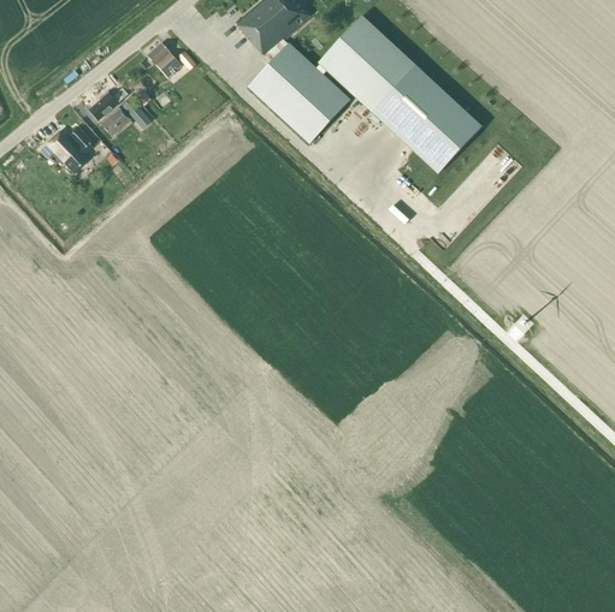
[(319,63),(315,67),(287,41),(279,35),(307,12),(297,0),(262,0),(236,23),(260,52),(262,51),(270,60),(247,85),(308,142),(349,97),(321,73),(327,67),(438,171),(480,126),(360,15),(318,61),(319,63)]
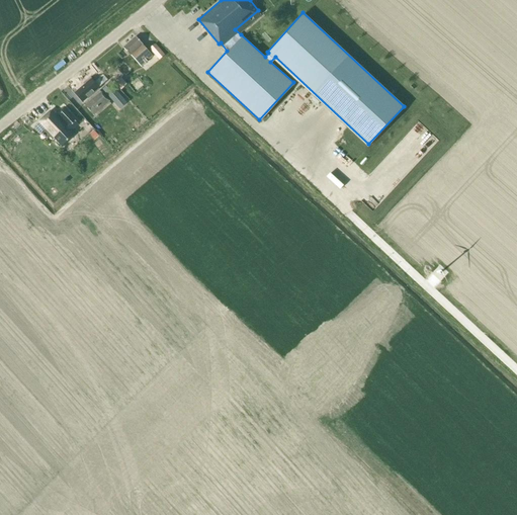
[(122,45),(128,52),(140,64),(152,54),(135,34),(122,45)]
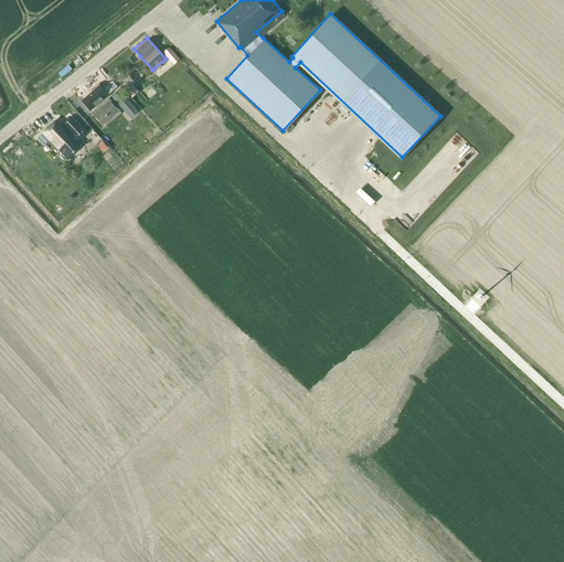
[(172,62),(179,56),(168,45),(162,51),(172,62)]
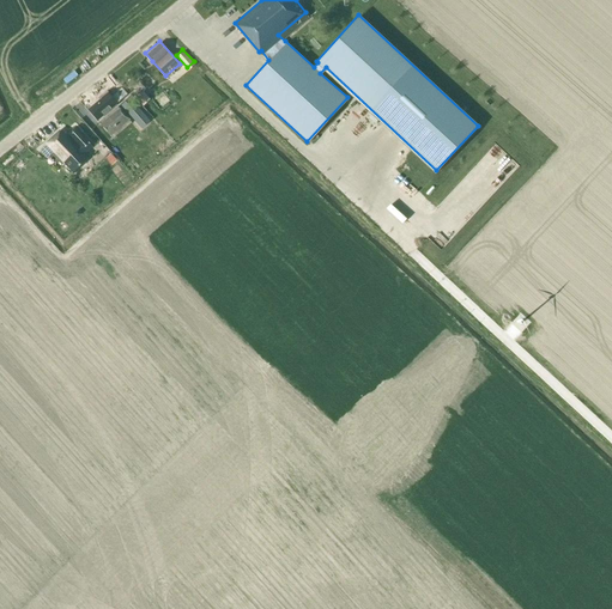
[(103,91),(98,96),(100,98),(89,107),(97,117),(119,98),(113,91),(107,96),(103,91)]
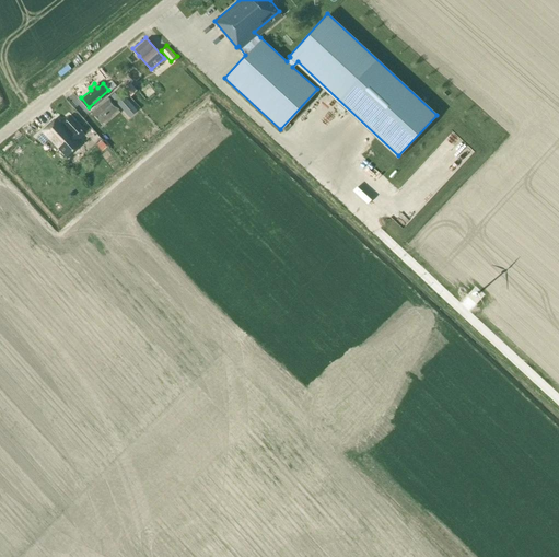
[(131,83),(125,89),(130,94),(136,89),(131,83)]
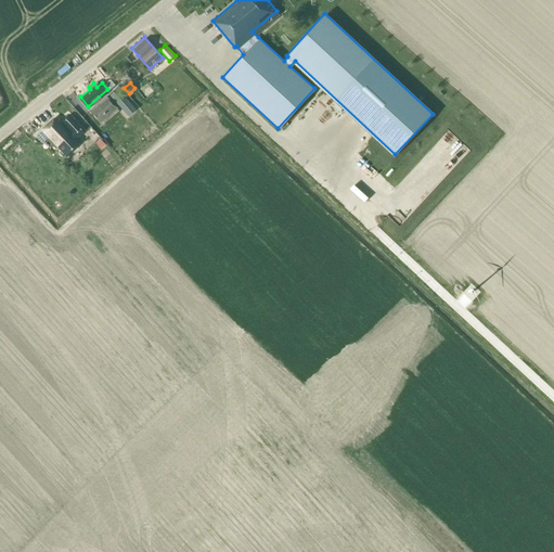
[(114,98),(120,92),(116,87),(110,93),(114,98)]
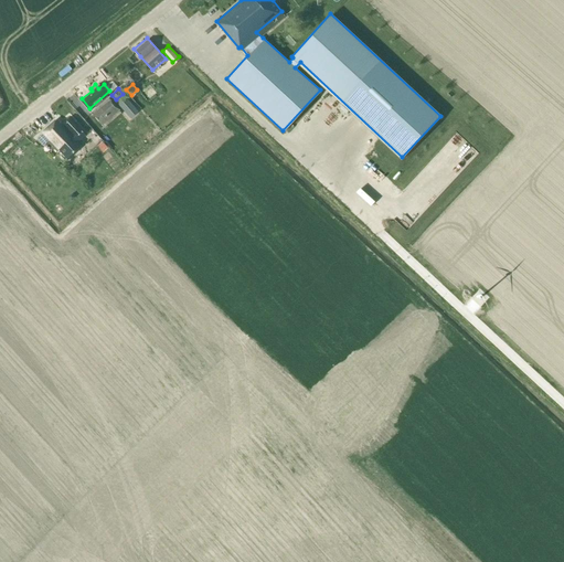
[(123,94),(116,99),(128,114),(135,107),(123,94)]
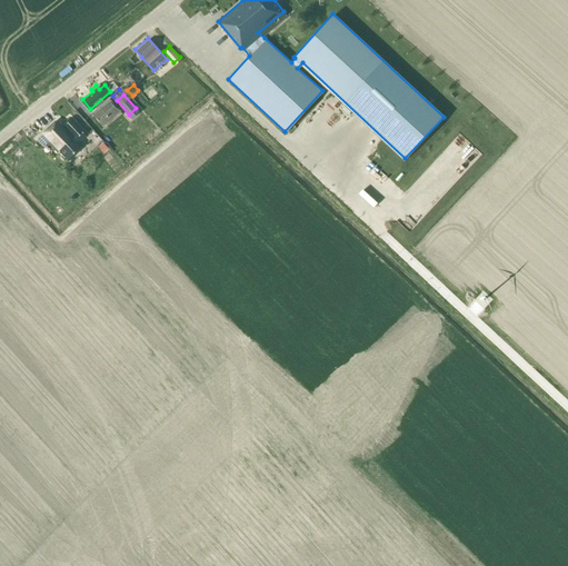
[(91,111),(105,126),(121,111),(108,97),(91,111)]
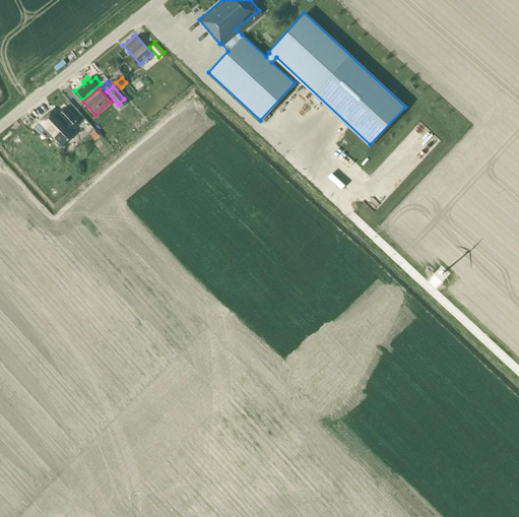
[(43,128),(52,138),(54,136),(61,144),(74,132),(70,129),(77,122),(62,106),(56,112),(53,108),(34,126),(39,132),(43,128)]
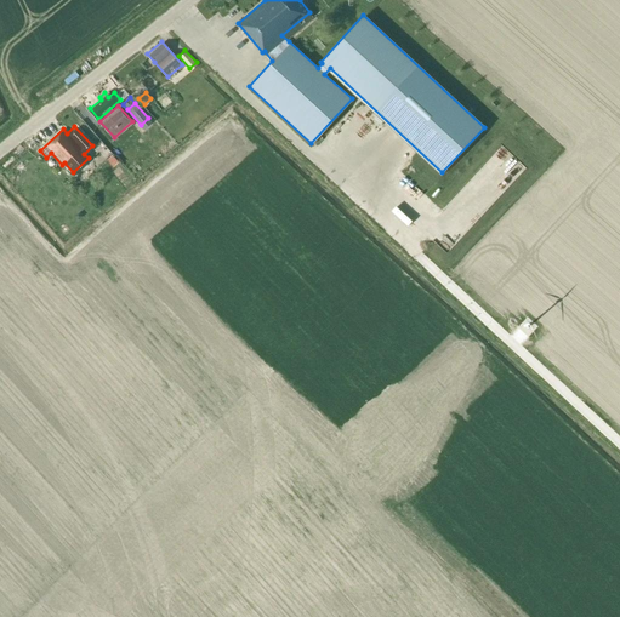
[(470,181),(485,192),(512,154),(498,143),(470,181)]
